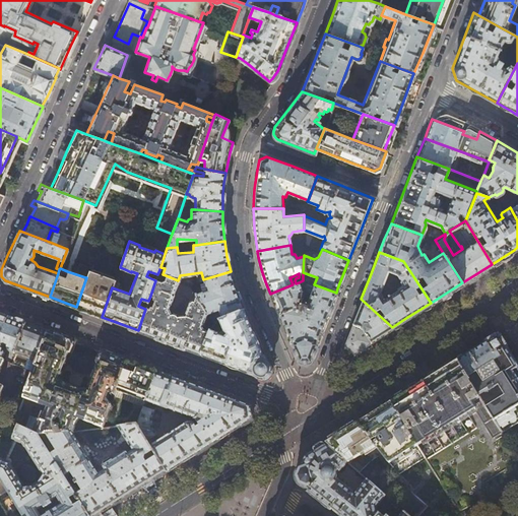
[(88,269),(86,277),(76,307),(91,313),(102,317),(112,287),(113,286),(115,279),(88,269)]
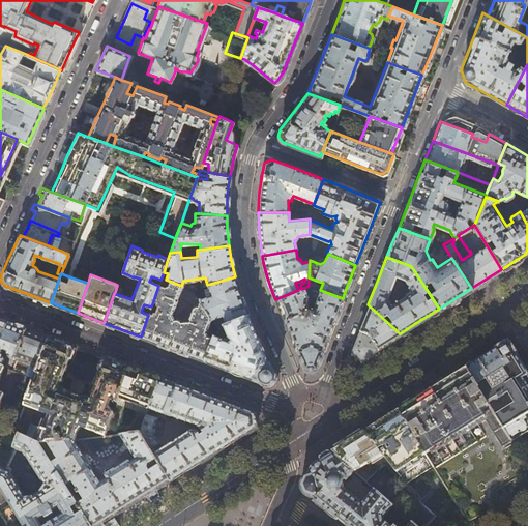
[(247,313),(243,303),(240,295),(235,276),(207,285),(210,296),(198,299),(210,319),(222,314),(226,323),(247,313)]
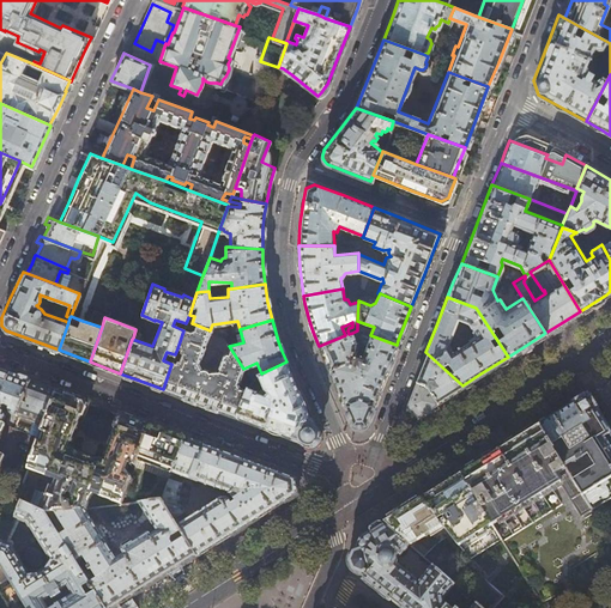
[(204,346),(210,330),(195,324),(193,329),(191,330),(183,329),(183,330),(177,348),(180,350),(181,351),(182,353),(180,360),(177,362),(175,363),(173,362),(171,364),(163,389),(199,402),(236,415),(246,390),(239,387),(237,384),(243,369),(229,346),(227,352),(225,352),(222,353),(217,370),(210,371),(209,370),(206,369),(204,368),(200,368),(198,363),(205,346),(204,346)]
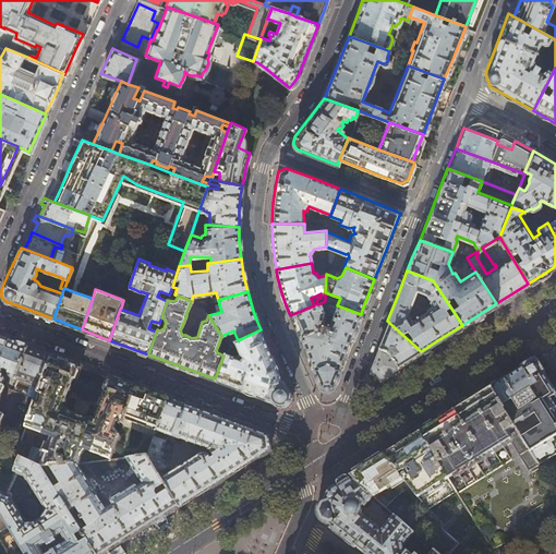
[(321,303),(317,304),(314,305),(290,315),(307,357),(314,370),(313,371),(319,385),(321,385),(321,387),(324,388),(326,388),(330,387),(331,387),(333,385),(339,370),(338,370),(357,325),(361,314),(337,305),(327,301),(325,305),(331,308),(333,306),(335,308),(328,326),(322,326),(325,313),(321,303)]
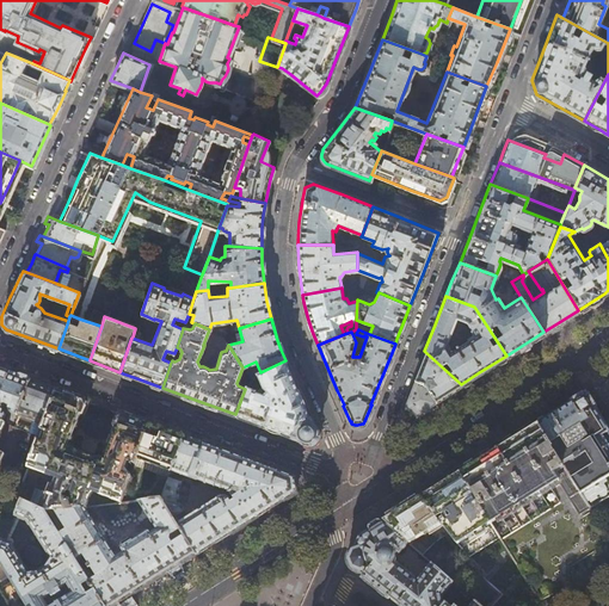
[(418,365),(413,378),(423,383),(435,400),(446,394),(461,384),(424,351),(418,365)]
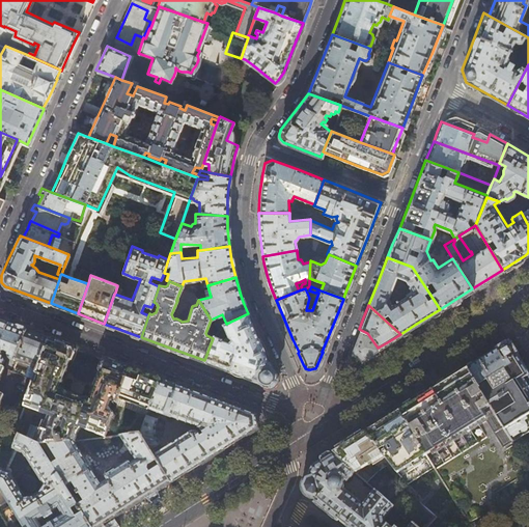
[(260,342),(248,313),(226,324),(222,325),(227,337),(231,339),(229,339),(229,340),(228,343),(221,340),(221,339),(213,336),(213,338),(204,360),(231,370),(268,384),(270,383),(273,382),(275,379),(275,376),(260,342)]
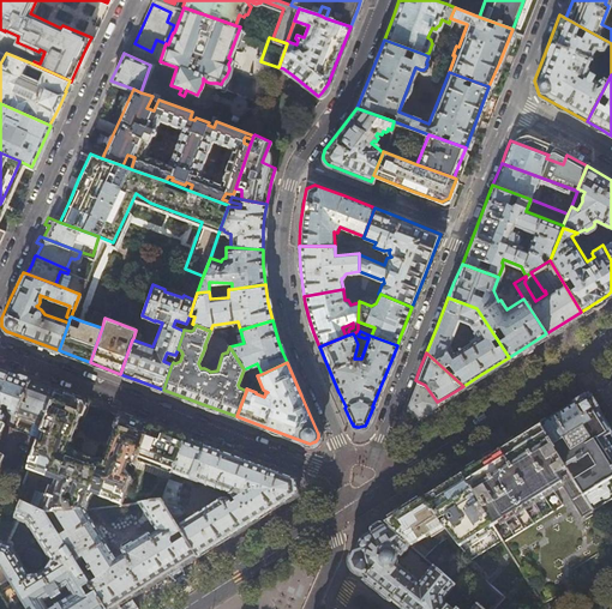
[(0,418),(4,421),(6,412),(5,412),(3,409),(0,408),(0,404),(7,406),(9,410),(16,412),(29,378),(10,371),(0,367),(0,418)]
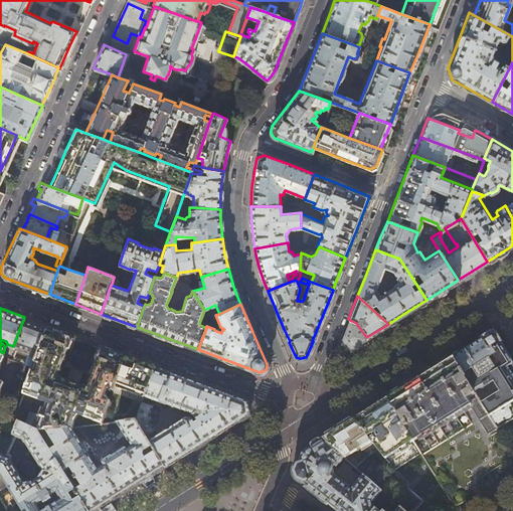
[(34,321),(24,317),(13,346),(35,355),(46,325),(34,321)]
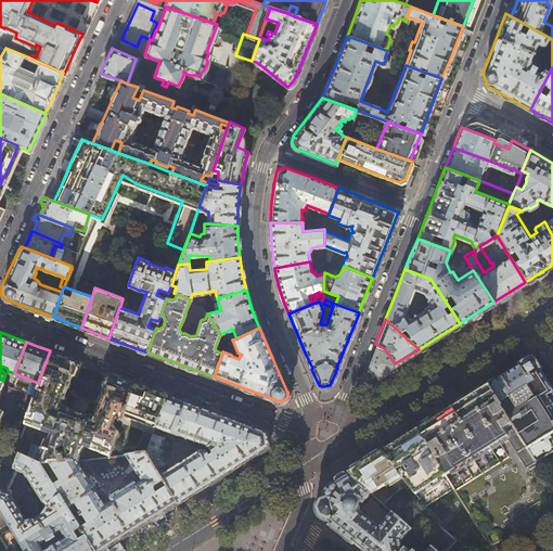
[(394,364),(395,363),(384,348),(375,344),(373,350),(368,363),(367,367),(368,368),(376,375),(383,372),(394,364)]
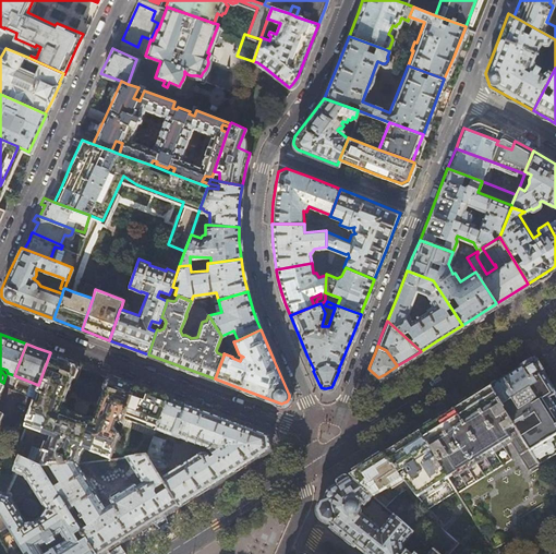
[(44,446),(40,447),(19,440),(13,452),(19,454),(40,464),(49,462),(75,460),(80,449),(82,446),(108,456),(118,428),(115,430),(112,429),(116,419),(121,420),(122,416),(134,384),(120,378),(120,377),(118,377),(108,374),(108,373),(106,373),(106,374),(103,384),(101,386),(103,386),(93,413),(92,412),(88,413),(87,414),(86,416),(76,411),(65,408),(65,406),(64,405),(63,404),(62,402),(72,375),(74,376),(75,374),(74,373),(77,364),(79,364),(80,362),(77,362),(76,362),(68,359),(68,358),(65,358),(50,352),(38,385),(36,389),(41,392),(38,402),(35,401),(34,397),(24,424),(48,433),(44,446)]
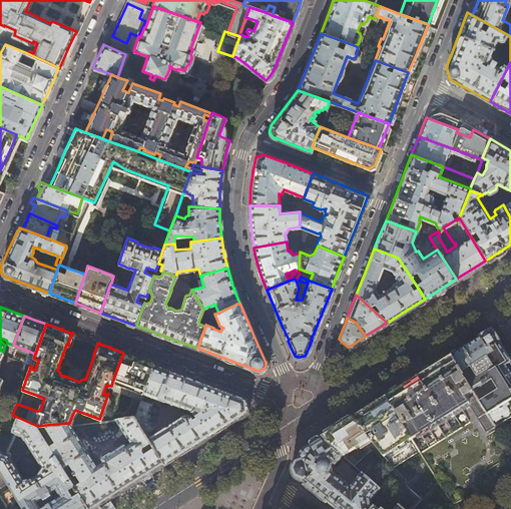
[(449,353),(462,373),(469,369),(470,370),(469,371),(469,372),(479,389),(486,385),(484,382),(486,381),(484,378),(489,375),(497,387),(486,394),(483,390),(481,392),(483,396),(478,399),(494,423),(510,412),(510,362),(490,327),(466,342),(449,353)]
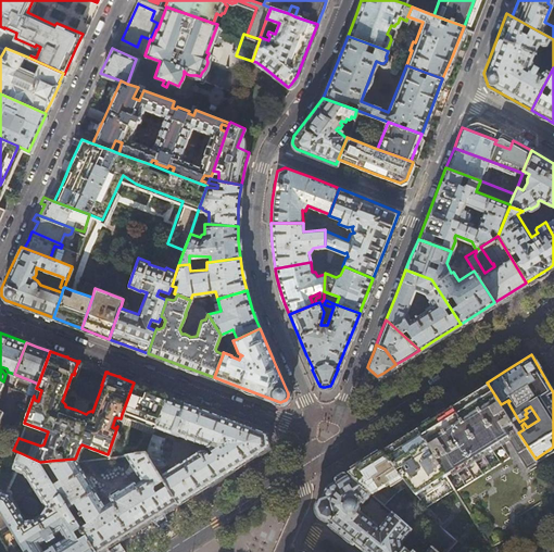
[(378,383),(399,371),(394,365),(383,373),(377,376),(368,368),(365,372),(378,383)]
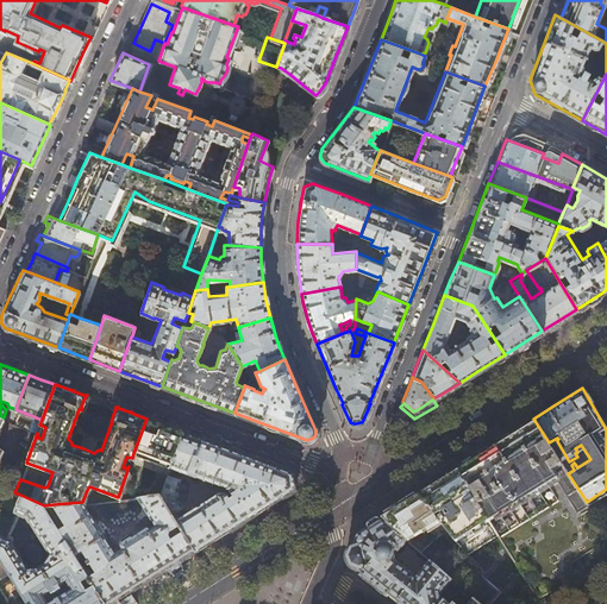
[(167,426),(146,419),(133,453),(169,466),(169,465),(182,432),(167,426)]
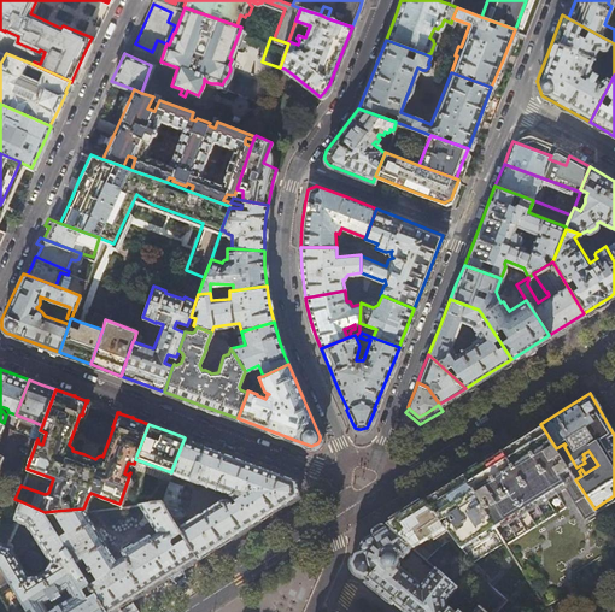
[(575,480),(556,448),(540,424),(516,439),(479,463),(461,474),(463,477),(503,540),(543,606),(583,581),(575,570),(614,543),(614,541),(595,508),(575,480)]
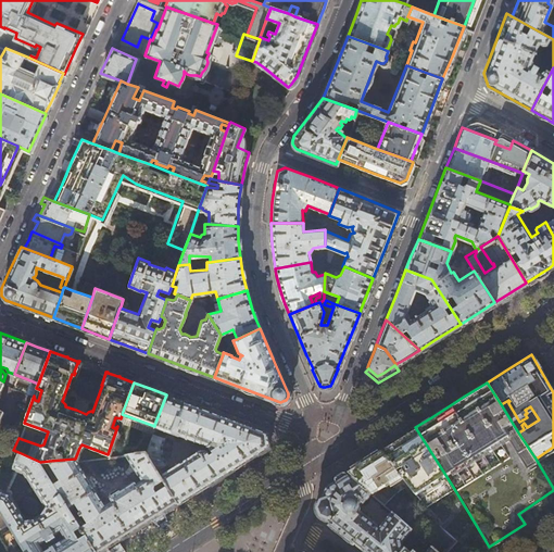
[(213,412),(166,394),(154,425),(176,434),(177,430),(206,441),(211,451),(203,456),(199,450),(181,461),(181,460),(162,472),(160,467),(167,463),(162,454),(160,444),(163,436),(162,433),(152,429),(145,451),(177,502),(218,476),(267,446),(266,431),(213,412)]
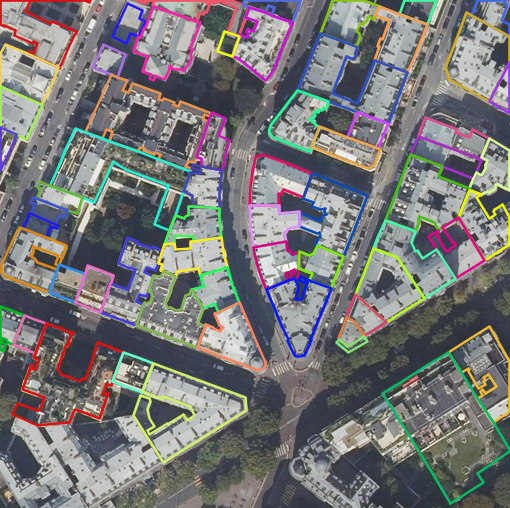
[(351,412),(351,413),(374,444),(391,463),(417,448),(384,396),(369,405),(354,415),(351,412)]
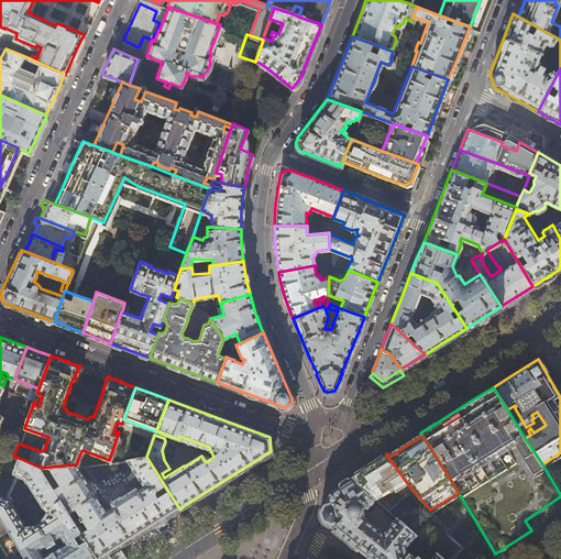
[(367,466),(351,477),(375,499),(387,508),(393,502),(411,489),(386,455),(367,466)]
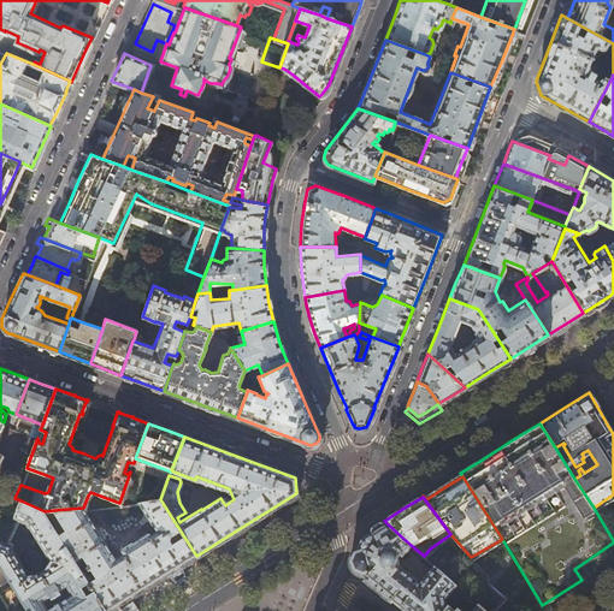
[(112,552),(83,508),(54,510),(65,531),(59,534),(75,561),(82,556),(95,576),(88,581),(88,582),(94,589),(106,610),(107,610),(148,586),(196,556),(160,499),(137,502),(155,531),(149,534),(147,531),(112,552)]
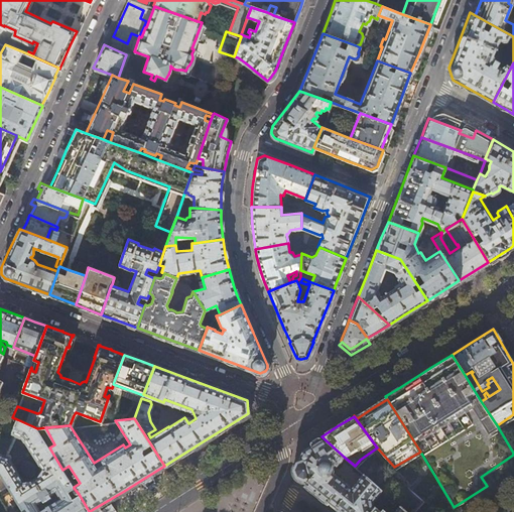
[(89,511),(79,494),(73,498),(69,492),(69,491),(74,488),(74,487),(62,470),(49,448),(37,428),(17,419),(6,444),(0,458),(0,474),(23,511),(89,511)]
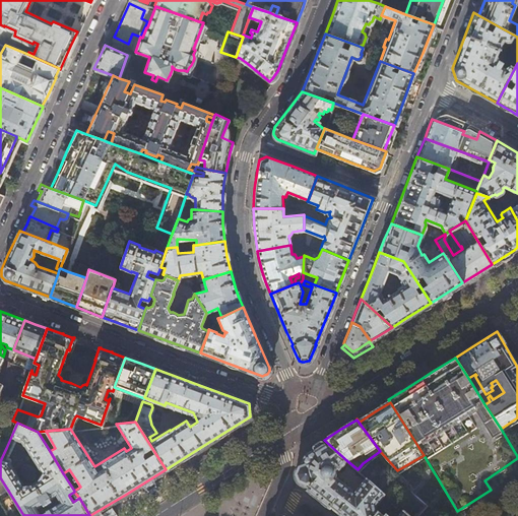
[(338,469),(346,460),(324,440),(317,444),(307,450),(304,453),(298,465),(296,468),(295,471),(294,474),(294,476),(295,478),(298,481),(300,484),(303,485),(304,485),(307,487),(306,489),(318,498),(328,507),(330,505),(342,515),(409,515),(402,509),(396,515),(389,515),(385,512),(383,515),(376,510),(375,505),(384,493),(365,476),(353,491),(334,474),(333,469),(335,466),(338,469)]
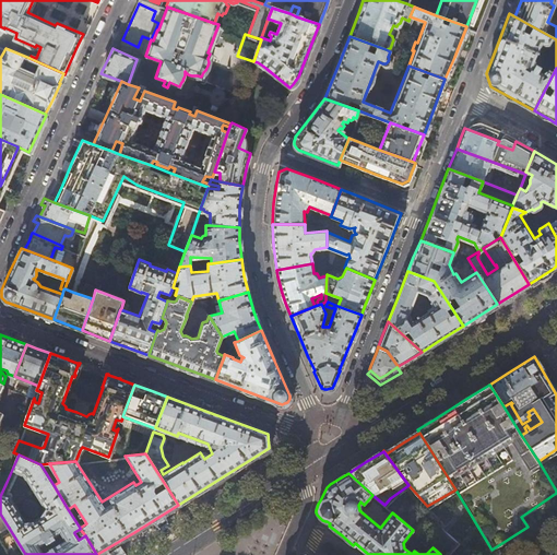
[(25,554),(0,514),(0,538),(10,554),(25,554)]
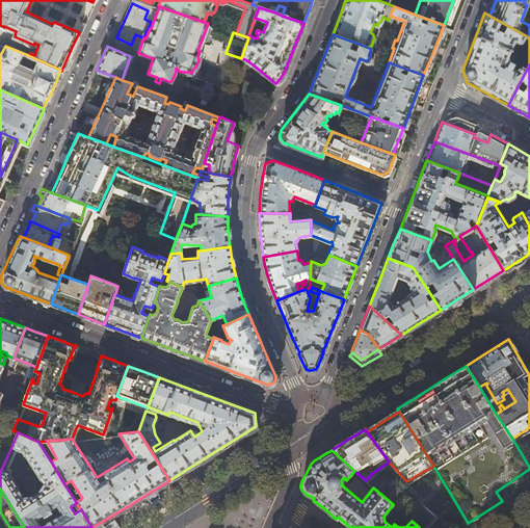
[(406,516),(412,521),(419,527),(425,527),(430,522),(436,515),(419,499),(419,501),(406,516)]
